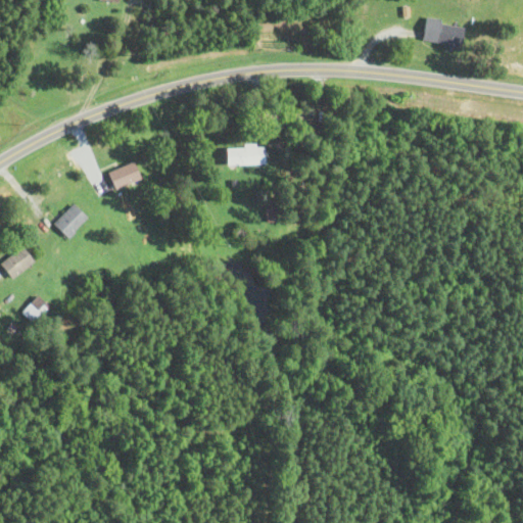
[(426,19),(422,42),(464,48),(468,26),(426,19)]
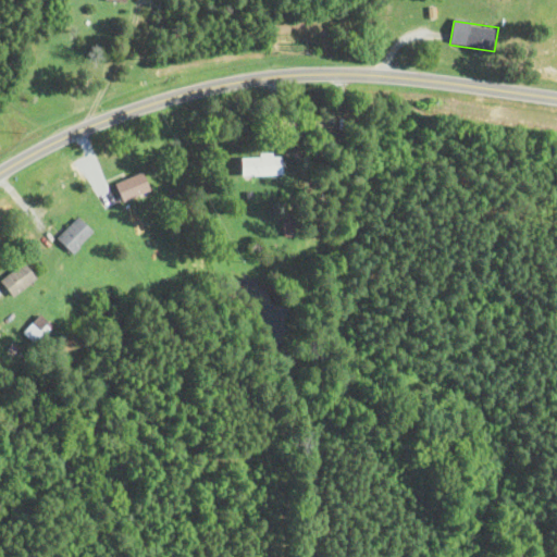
[(240,176),(283,176),(283,157),(240,157),(240,176)]
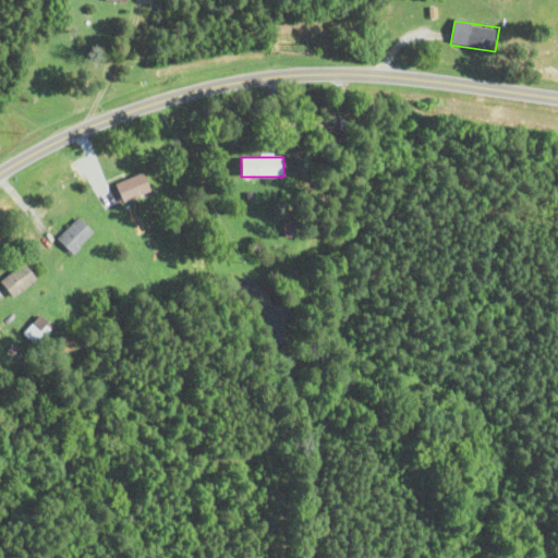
[(116,187),(124,206),(154,192),(144,172),(116,187)]
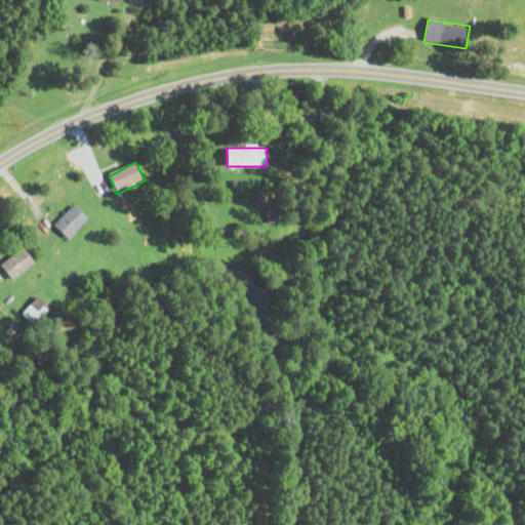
[(55,225),(69,239),(89,219),(76,205),(55,225)]
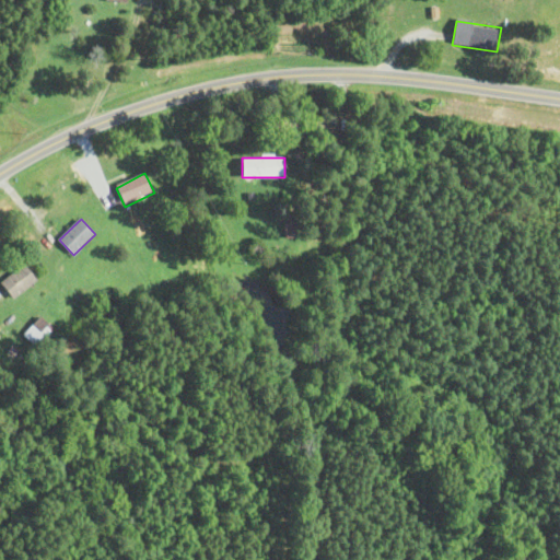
[(295,219),(286,219),(286,238),(296,238),(295,219)]
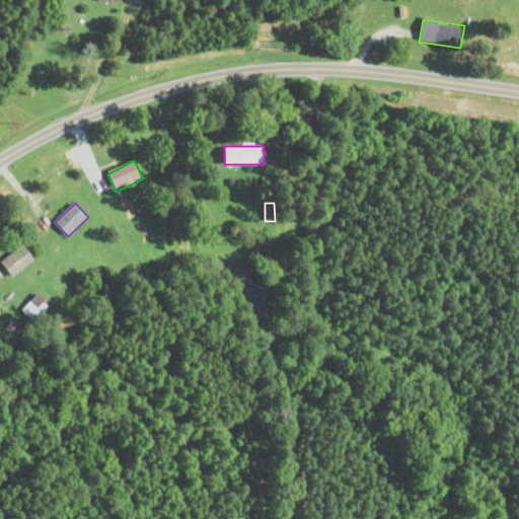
[(38,261),(25,244),(1,261),(13,278),(38,261)]
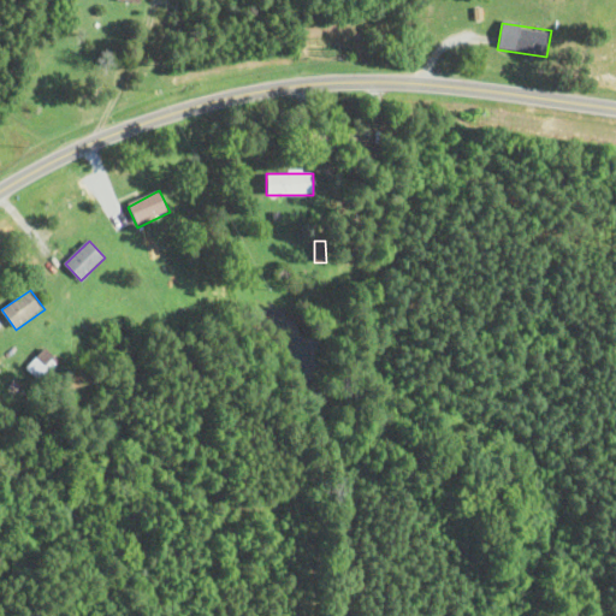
[(37,381),(58,362),(46,348),(24,367),(37,381)]
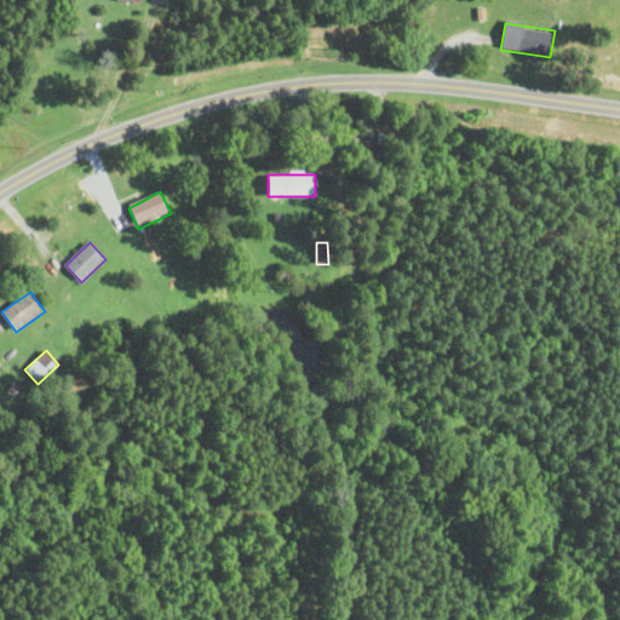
All buildings are outlined.
